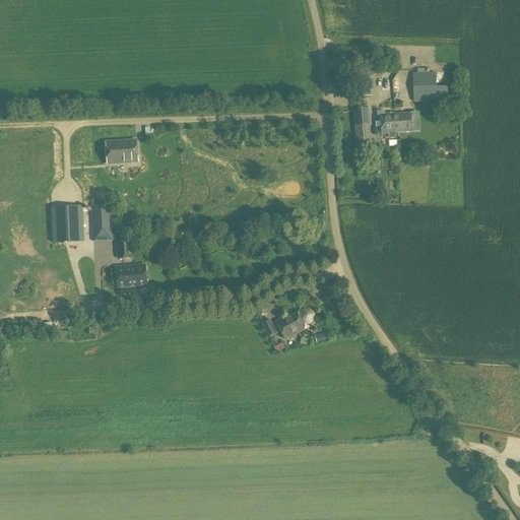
[(436,73),(412,73),(413,103),(437,102),(437,100),(445,100),(445,95),(444,86),(436,87),(436,73)]
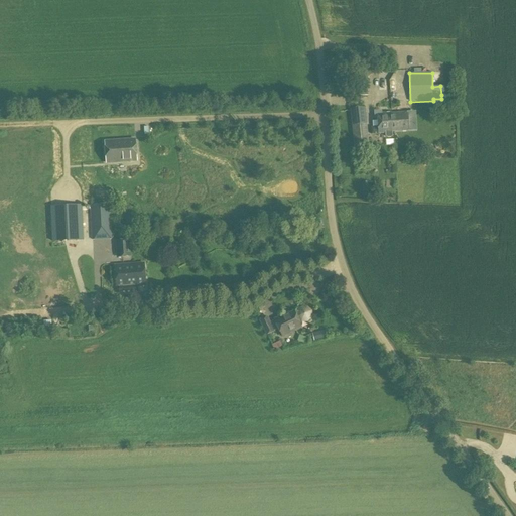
[(381,111),(375,111),(375,119),(377,119),(378,127),(378,133),(385,133),(385,136),(387,138),(391,138),(393,136),(392,132),(417,131),(415,112),(391,113),(390,97),(381,98),(381,107),(385,107),(386,113),(381,113),(381,111)]
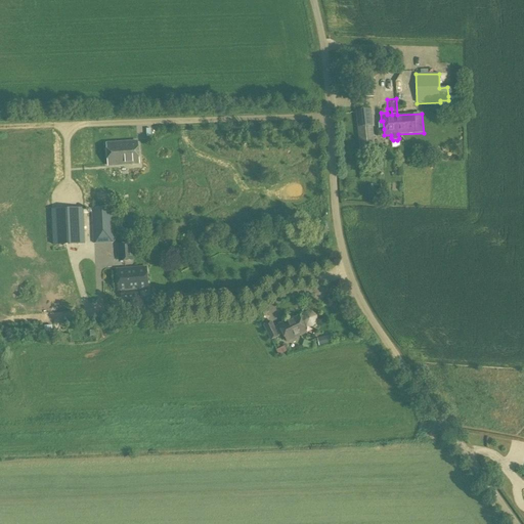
[(360,147),(375,145),(370,110),(356,111),(360,147)]
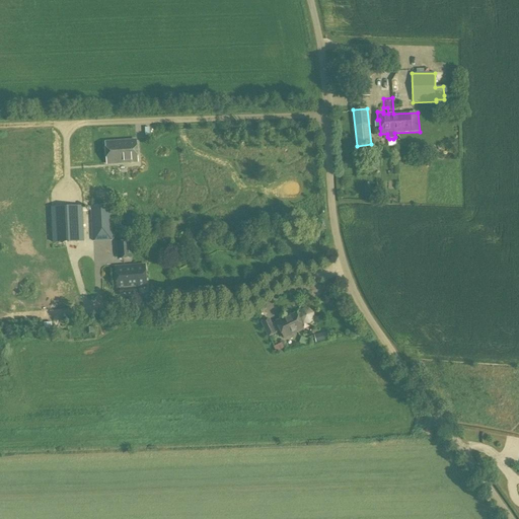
[(73,128),(73,140),(85,140),(86,128),(73,128)]
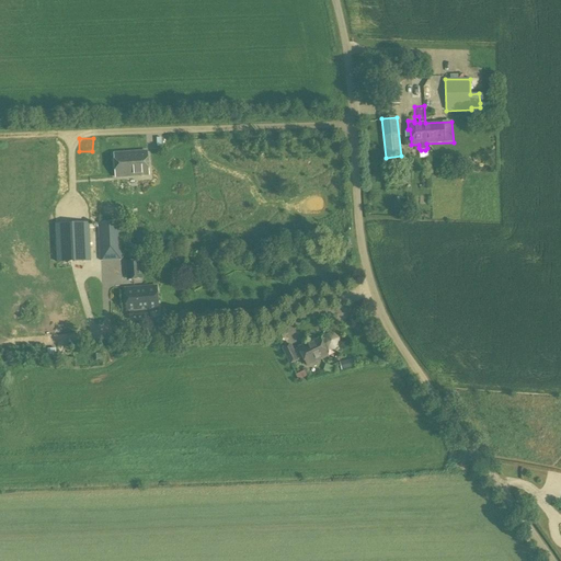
[(115,179),(149,176),(148,151),(114,153),(115,179)]
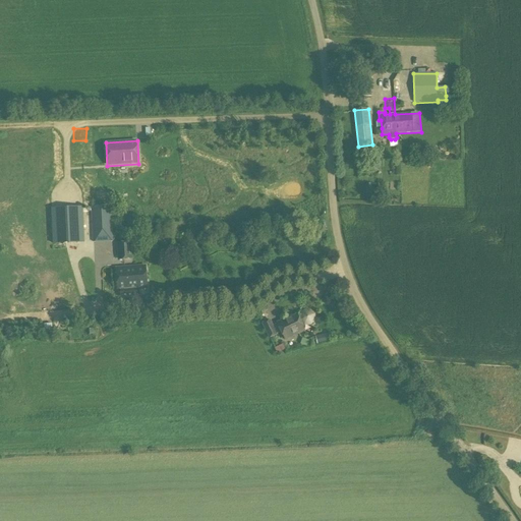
[(419,147),(404,147),(404,160),(419,160),(419,147)]
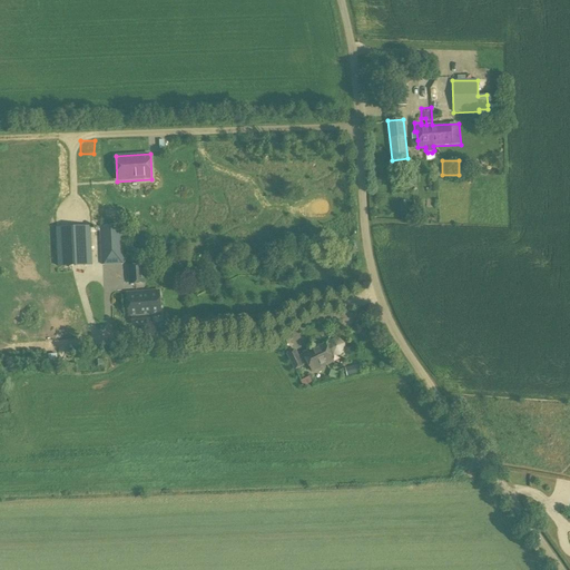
[(121,225),(99,226),(100,251),(123,249),(121,225)]
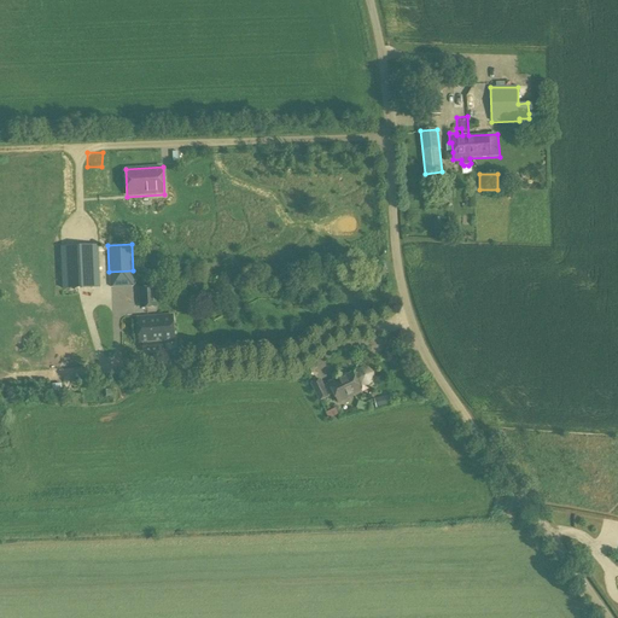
[(99,245),(60,248),(63,290),(100,289),(99,245)]
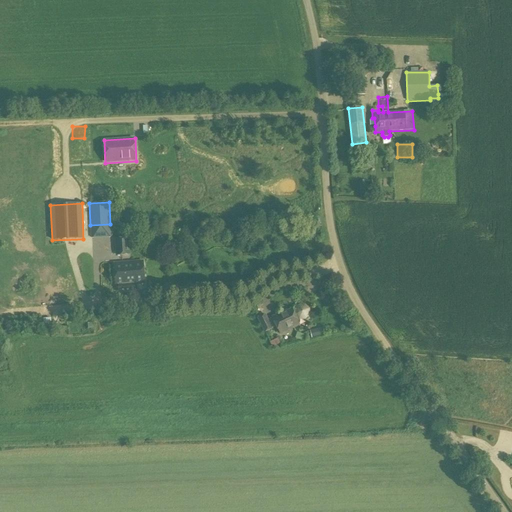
[(164,222),(158,226),(162,232),(168,228),(164,222)]
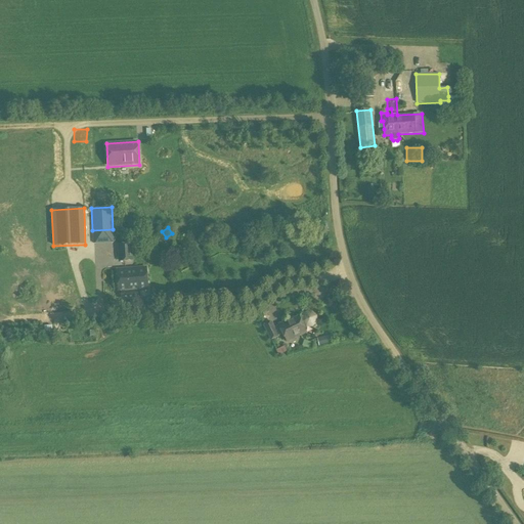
[(97,268),(113,268),(114,235),(99,235),(99,244),(97,244),(97,268)]
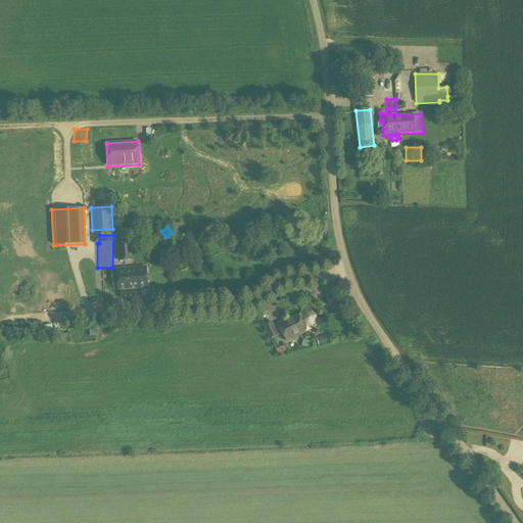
[(120,260),(132,259),(131,243),(119,244),(120,260)]
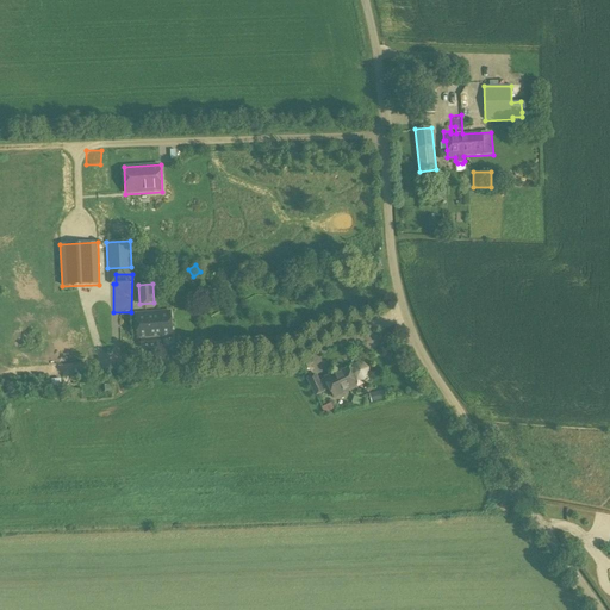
[(172,310),(135,313),(137,341),(173,338),(172,310)]
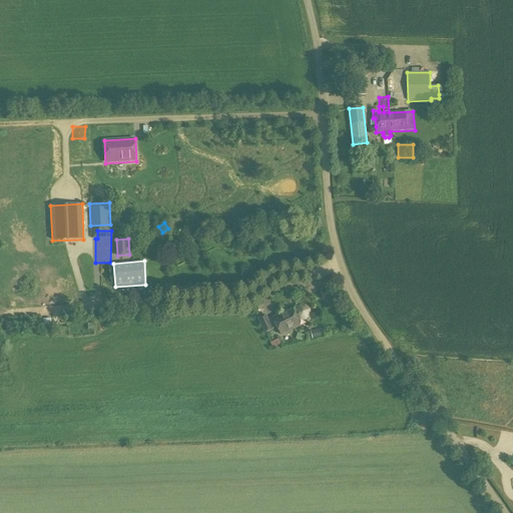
[(90,272),(91,290),(99,290),(98,272),(90,272)]
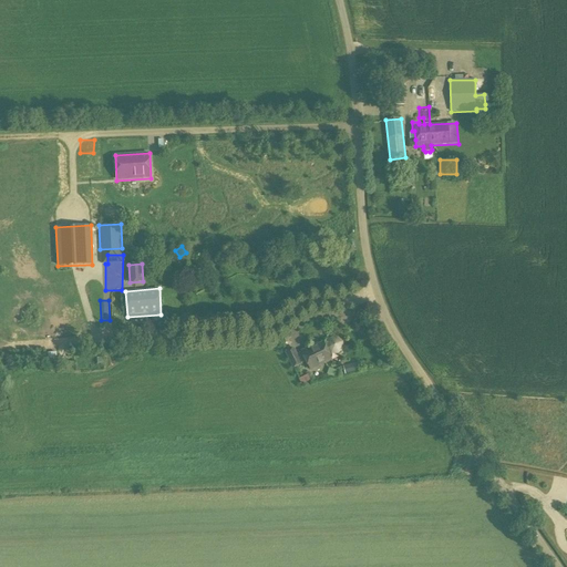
[(343,349),(342,342),(338,338),(330,338),(327,342),(326,348),(323,342),(317,346),(316,344),(301,351),(301,352),(306,361),(311,370),(331,360),(330,358),(331,354),(338,353),(343,349)]
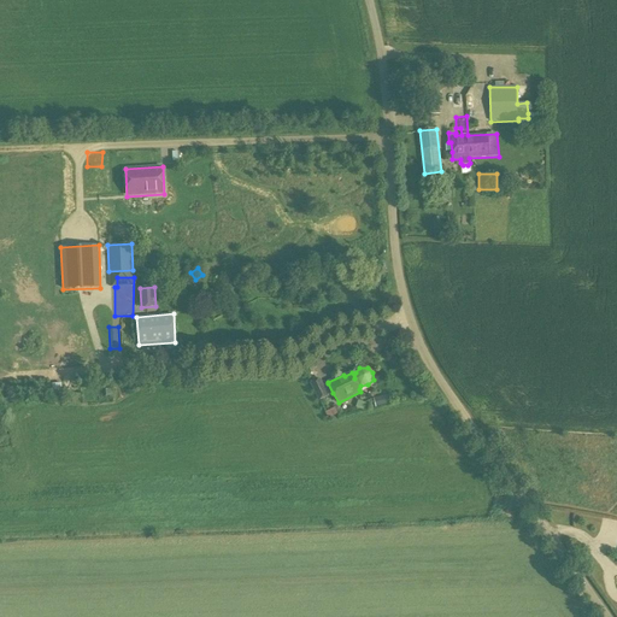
[(323,387),(319,380),(311,383),(318,400),(328,397),(327,395),(323,387)]
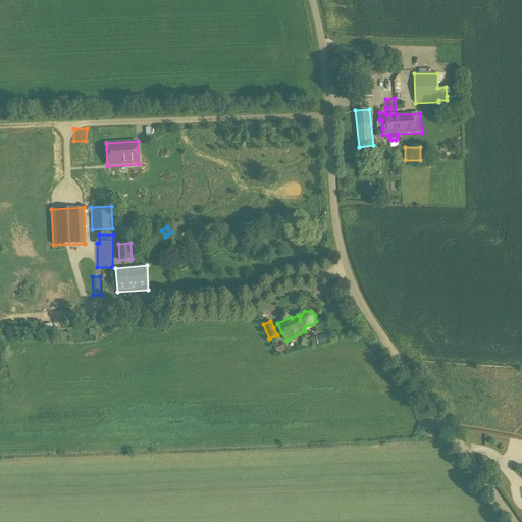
[(318,345),(330,342),(328,334),(316,337),(318,345)]
